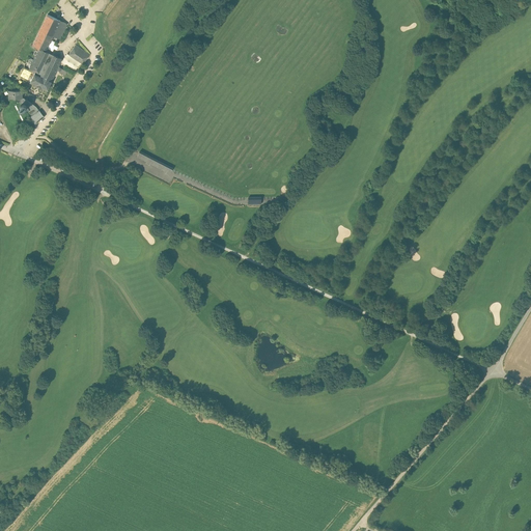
[(60,21),(48,15),(35,37),(49,45),(53,36),(60,21)]
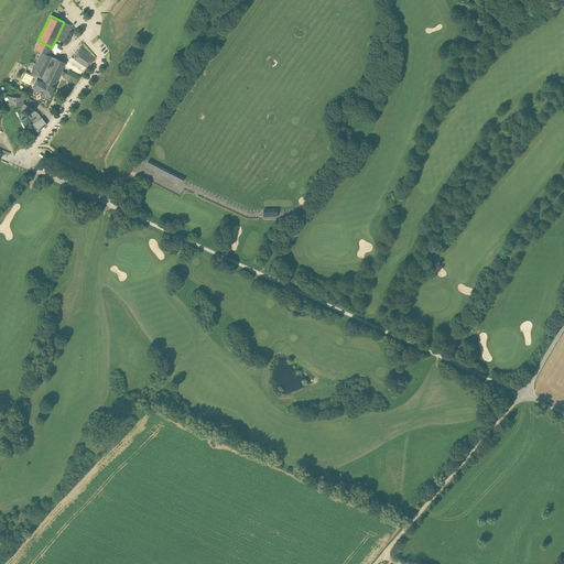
[(64,22),(56,39),(62,41),(69,24),(64,22)]
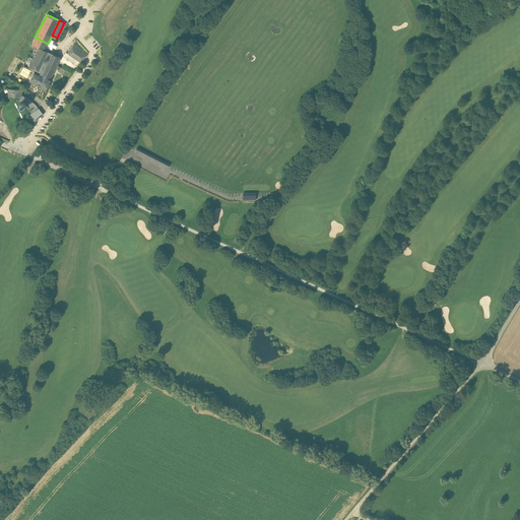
[(61,58),(45,50),(48,44),(35,37),(31,44),(33,45),(31,47),(37,50),(28,68),(35,71),(51,78),(56,68),(58,64),(61,58)]
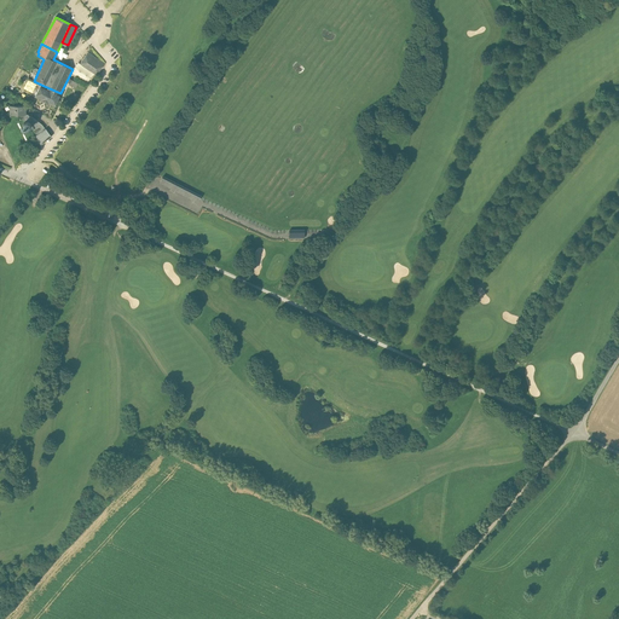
[(104,64),(88,52),(81,62),(97,74),(104,64)]
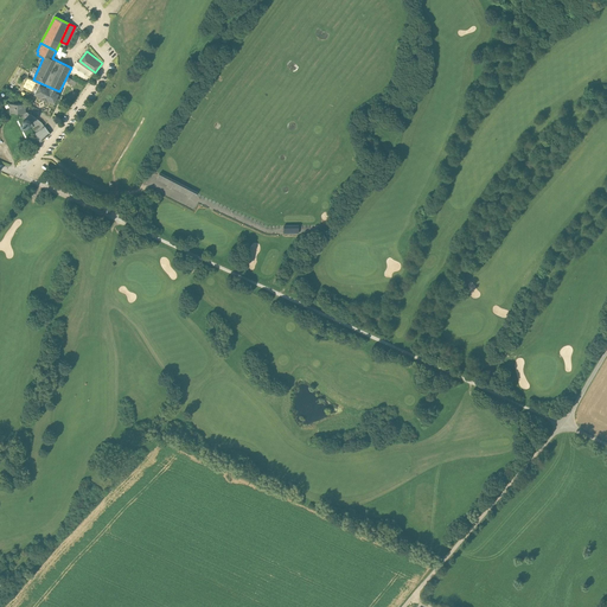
[(70,78),(69,77),(70,76),(68,75),(65,80),(75,85),(76,82),(70,78)]
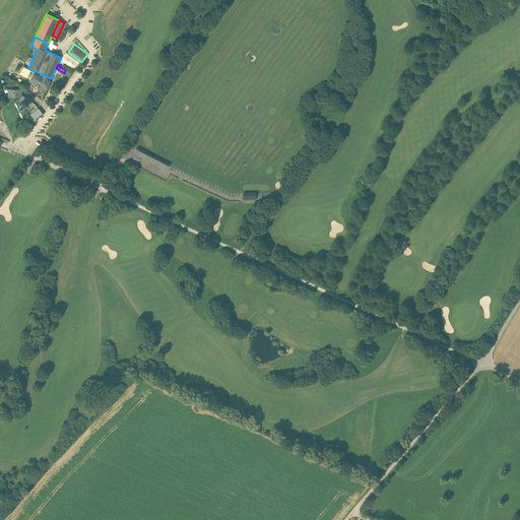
[(22,70),(25,71),(23,75),(27,77),(30,70),(23,66),(22,70)]
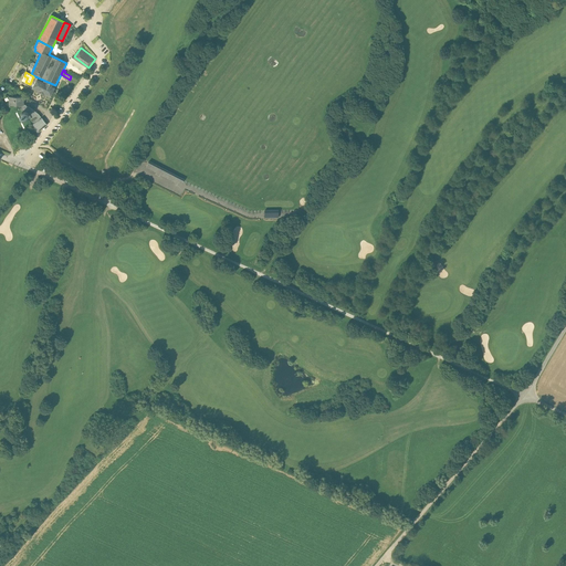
[(55,85),(38,77),(32,87),(50,96),(55,85)]
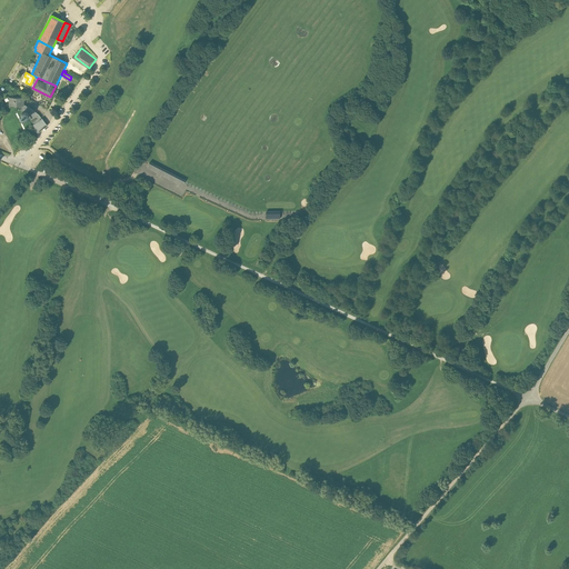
[(23,97),(11,97),(11,107),(19,107),(23,105),(23,97)]
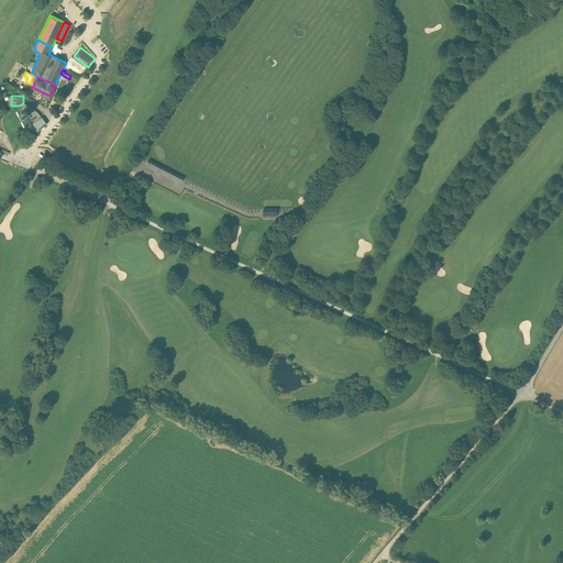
[(23,103),(19,106),(19,108),(23,110),(25,110),(28,112),(28,116),(33,122),(41,117),(39,112),(30,106),(24,103),(23,105),(23,103)]
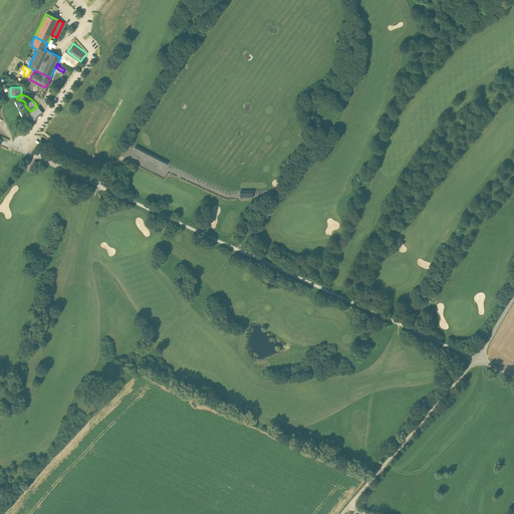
[(30,111),(29,112),(34,119),(42,113),(37,106),(30,111)]
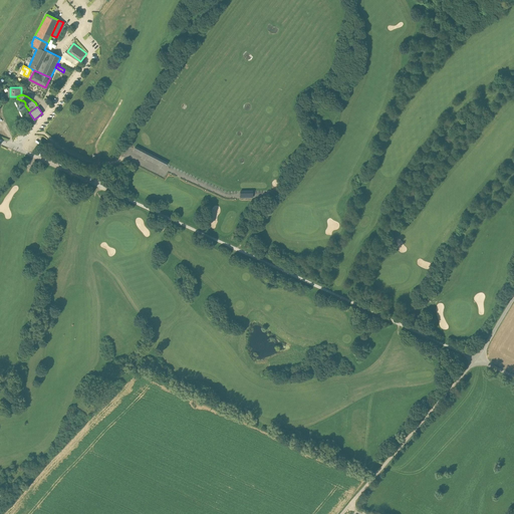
[(167,164),(135,147),(133,151),(143,156),(146,158),(162,166),(165,168),(167,164)]
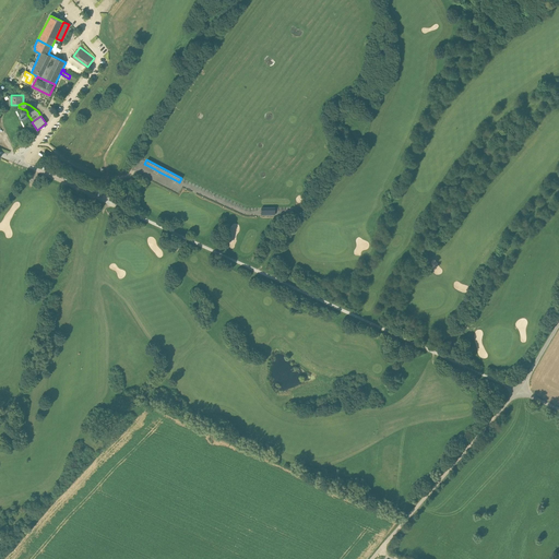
[(109,418),(98,431),(106,437),(117,425),(109,418)]
